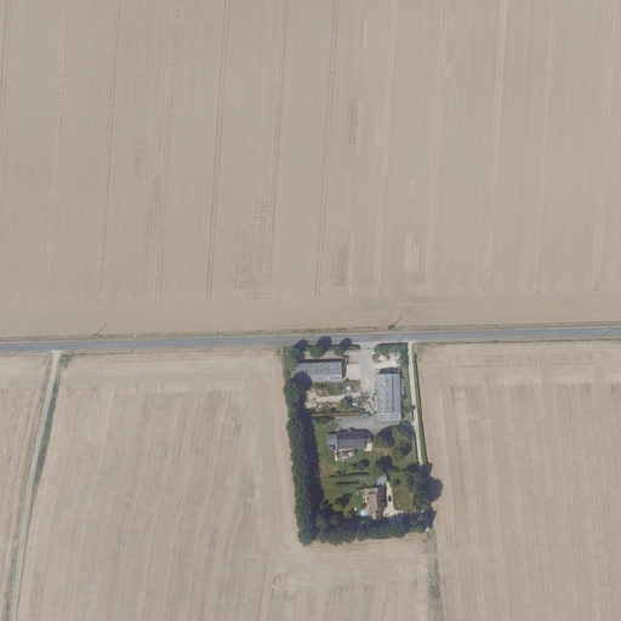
[(318,364),(296,364),(296,382),(342,381),(342,363),(326,364),(318,364)]
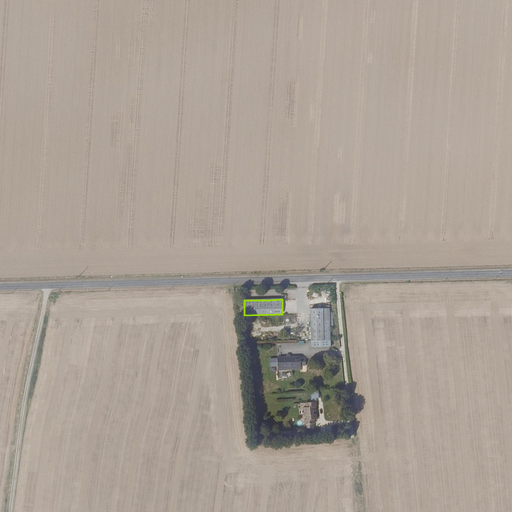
[(330,308),(310,309),(312,348),(331,347),(331,328),(330,313),(330,308)]
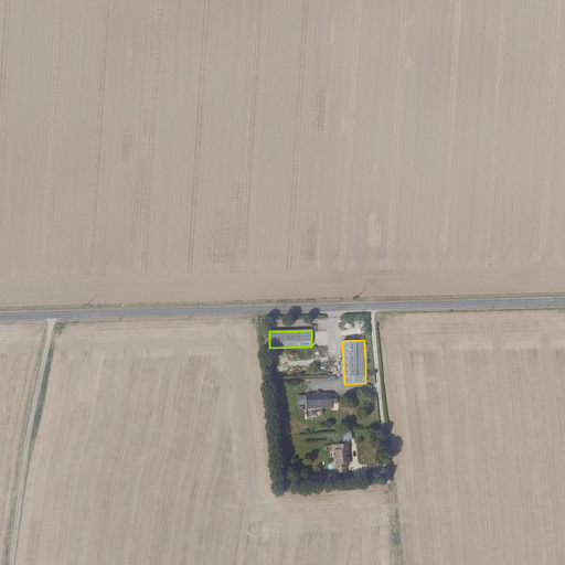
[(332,393),(307,394),(307,409),(333,408),(332,393)]
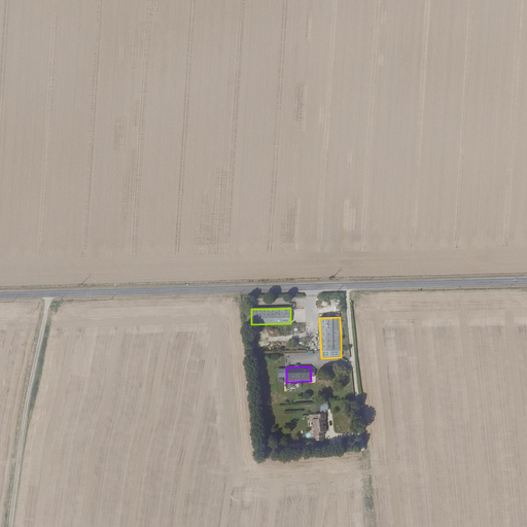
[(321,412),(329,409),(326,402),(319,406),(321,412)]
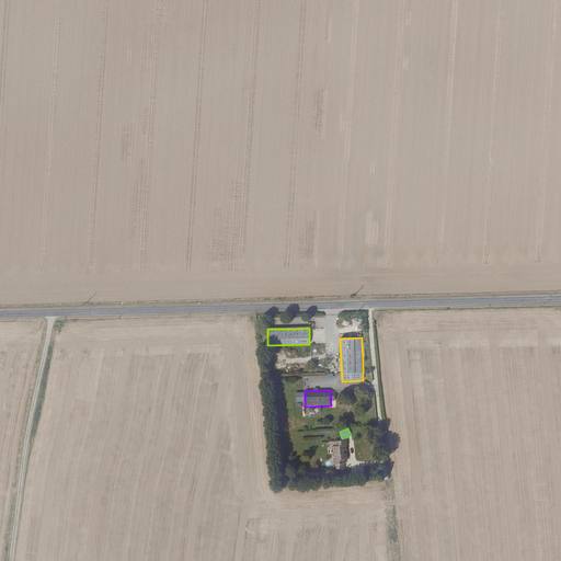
[(347,441),(335,442),(335,446),(333,447),(334,456),(335,456),(336,460),(335,460),(335,466),(345,465),(345,460),(347,459),(347,455),(345,455),(345,453),(346,453),(346,445),(347,445),(347,441)]
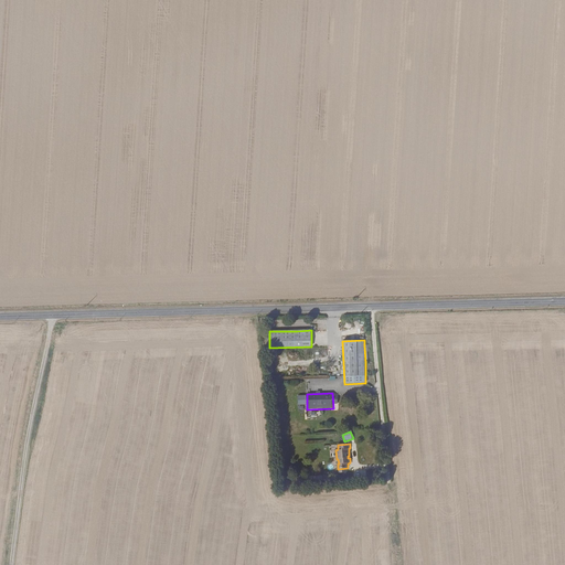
All buildings are outlined.
